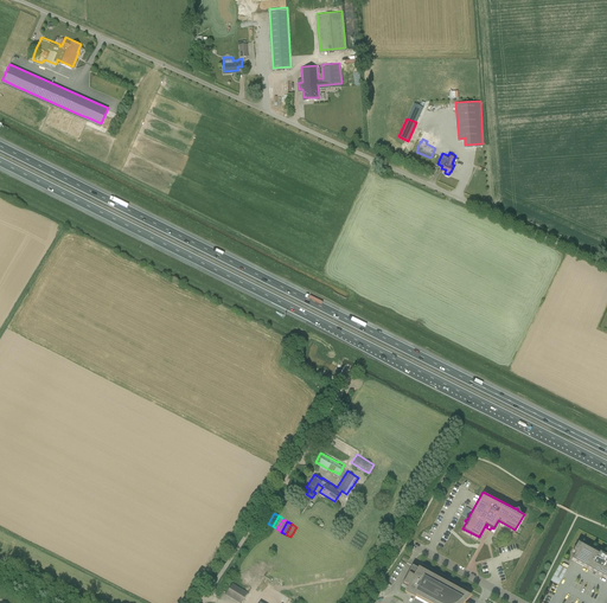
[(263,531),(261,536),(270,541),(274,537),(263,531)]
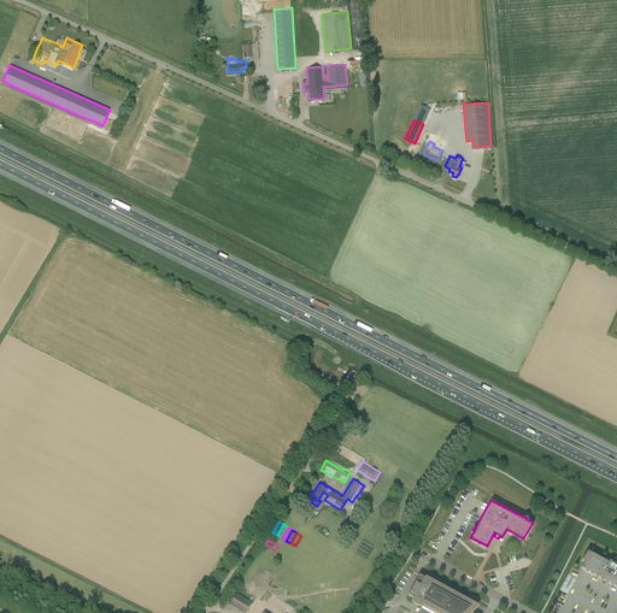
[(305,549),(304,550),(307,554),(315,543),(310,541),(309,543),(307,544),(306,547),(305,549)]
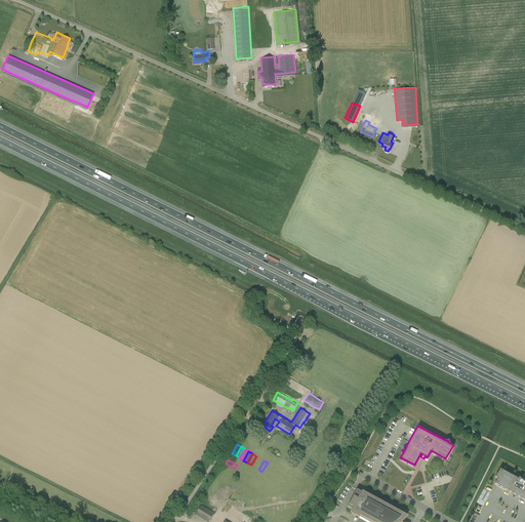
[(268,463),(261,472),(266,474),(271,465),(268,463)]
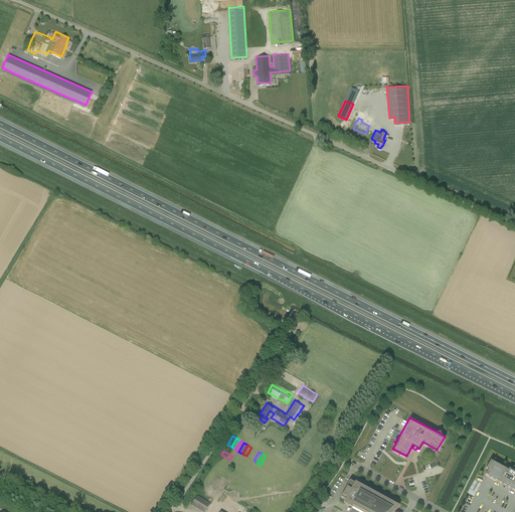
[(221,455),(218,459),(227,464),(229,460),(221,455)]
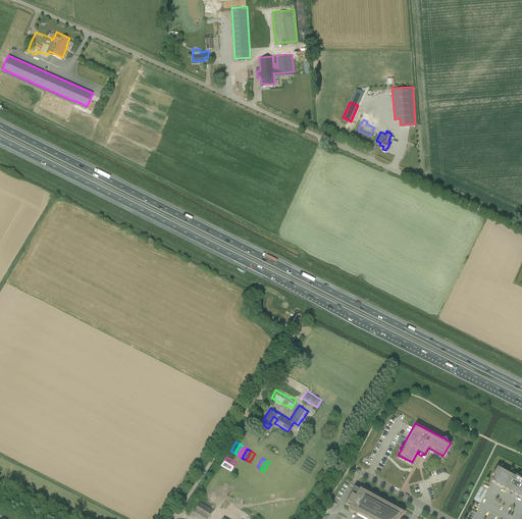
[(269,462),(264,471),(268,473),(273,465),(269,462)]
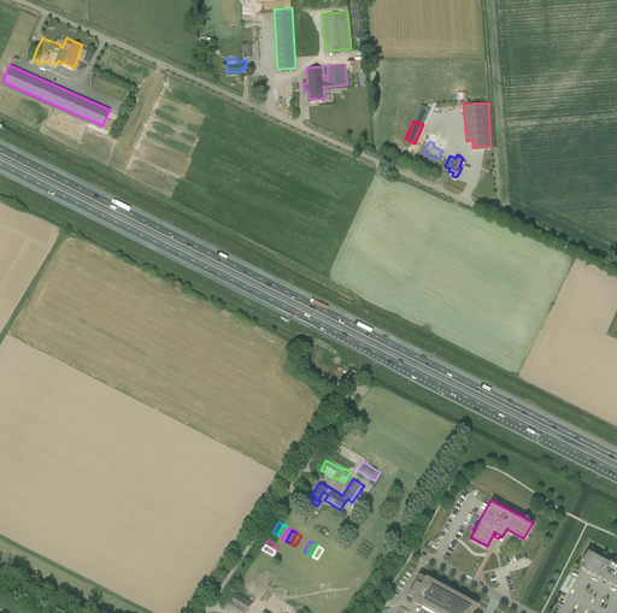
[(262,549),(259,553),(270,560),(272,555),(262,549)]
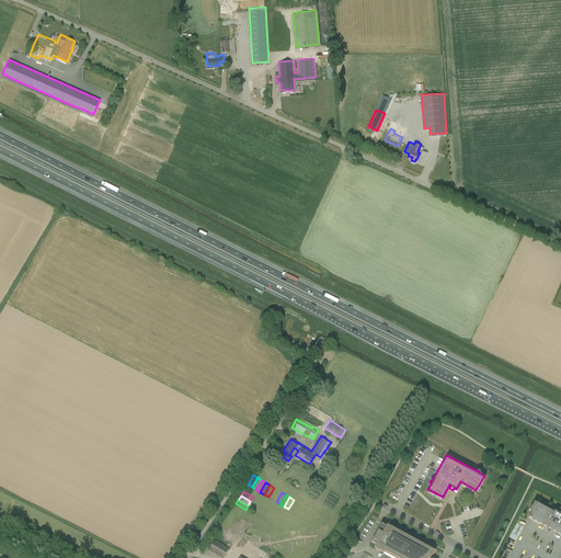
[(294,500),(288,509),(293,511),(298,502),(294,500)]
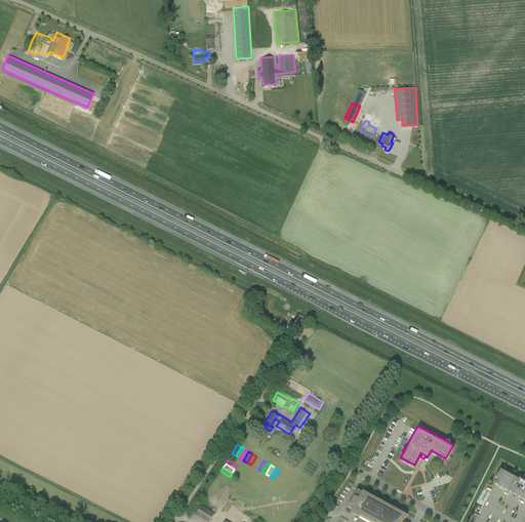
[(524,481),(524,480),(524,479),(519,476),(518,478),(500,469),(497,473),(496,473),(495,475),(497,477),(494,482),(524,498),(524,481)]
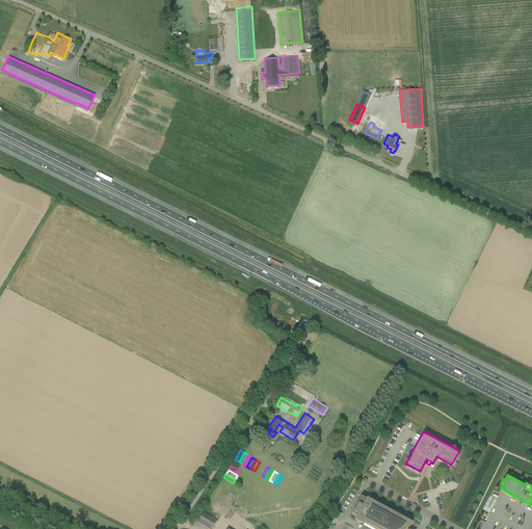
[(283,476),(277,484),(281,487),(286,478),(283,476)]
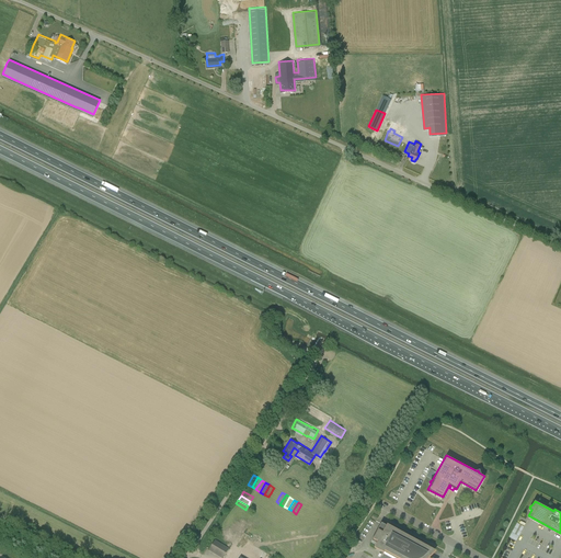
[(236,503),(233,508),(242,513),(245,510),(236,503)]
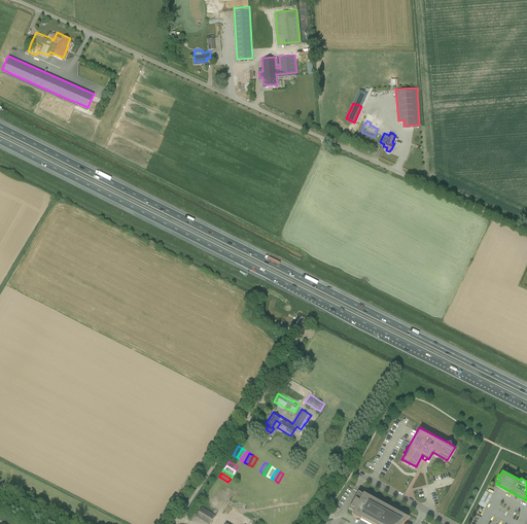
[(219,477),(217,481),(218,482),(220,483),(222,484),(223,485),(225,486),(227,482),(219,477)]
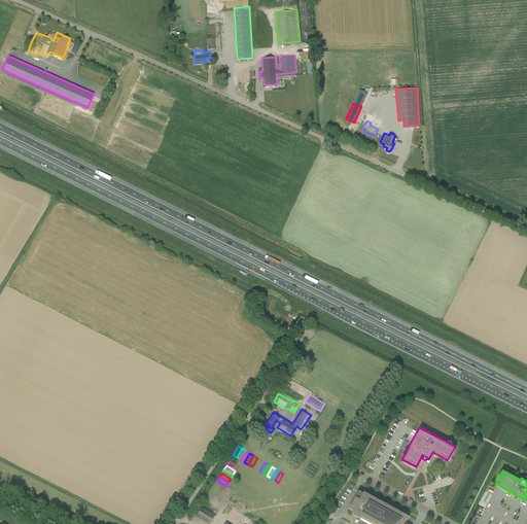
[(266,484),(262,488),(272,493),(274,489),(266,484)]
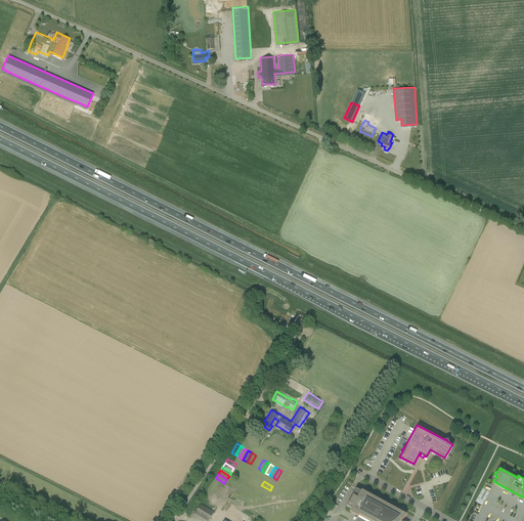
[(261,485),(259,489),(268,494),(270,490),(261,485)]
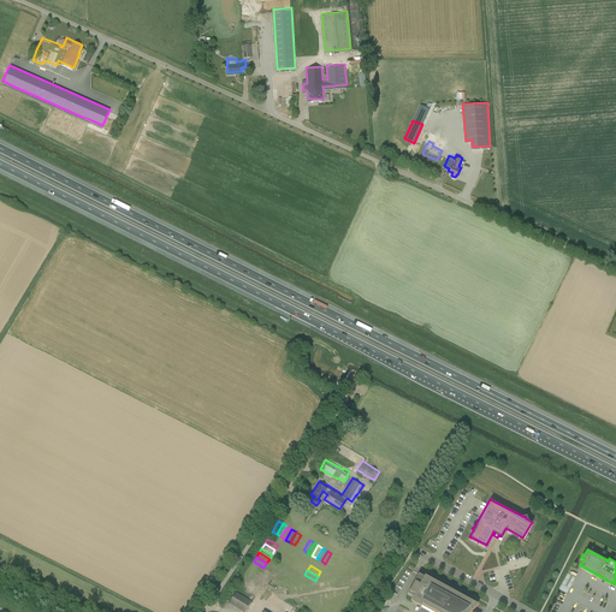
[(560,586),(567,589),(575,574),(568,570),(560,586)]
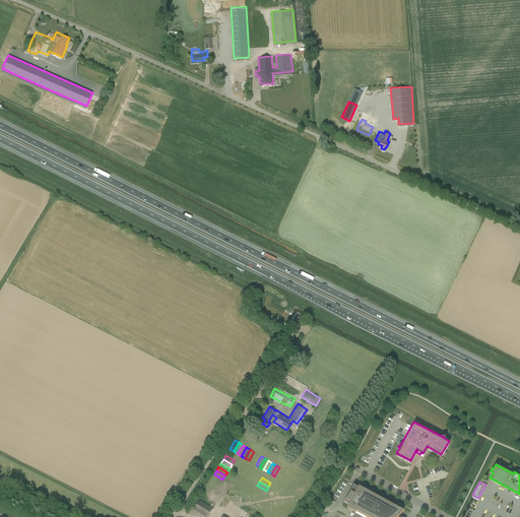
[(355,509),(371,516),(393,516),(394,516),(395,516),(396,515),(397,514),(396,513),(394,512),(392,511),(389,509),(387,508),(385,507),(389,503),(353,482),(344,500),(354,505),(352,509),(355,510),(355,509)]
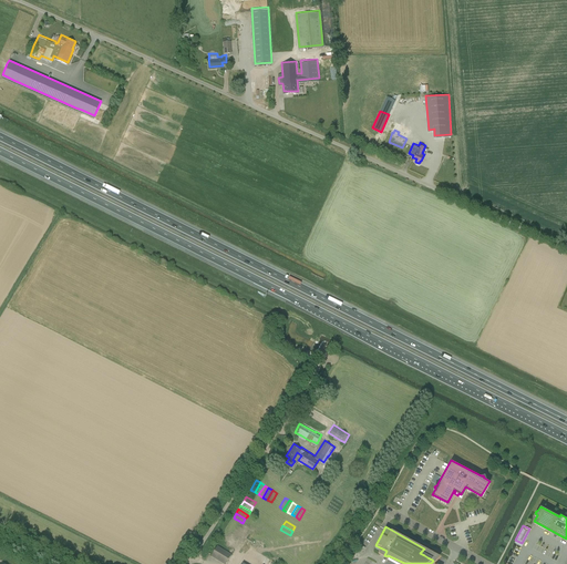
[(280,530),(278,533),(287,539),(290,535),(280,530)]
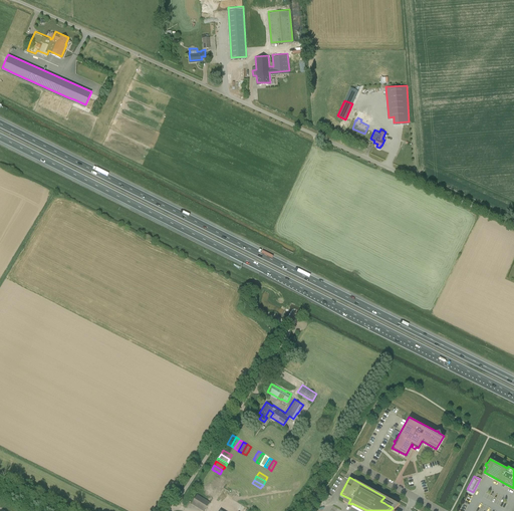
[(252,483),(250,487),(258,492),(260,488),(252,483)]
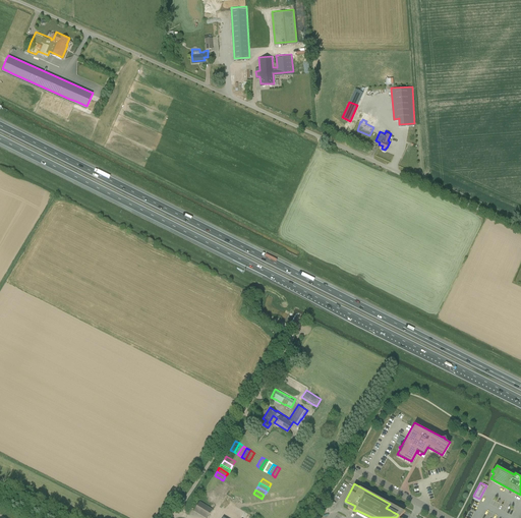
[(253,494),(250,498),(252,499),(254,500),(255,501),(257,502),(259,503),(262,499),(253,494)]
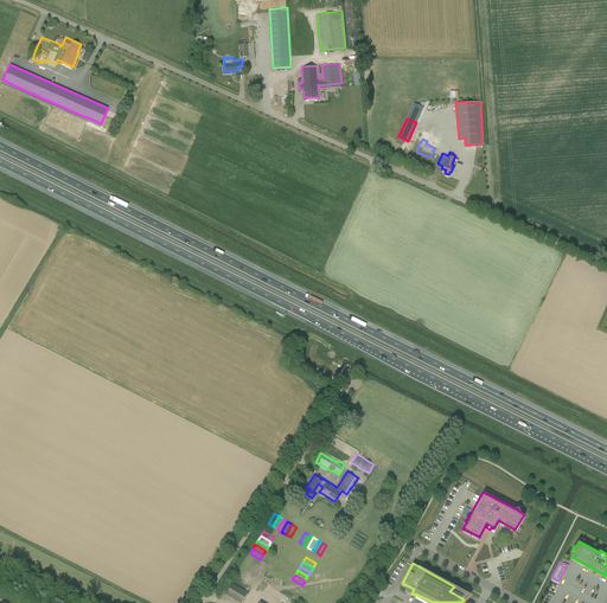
[(241,601),(247,590),(232,582),(227,591),(241,601)]
